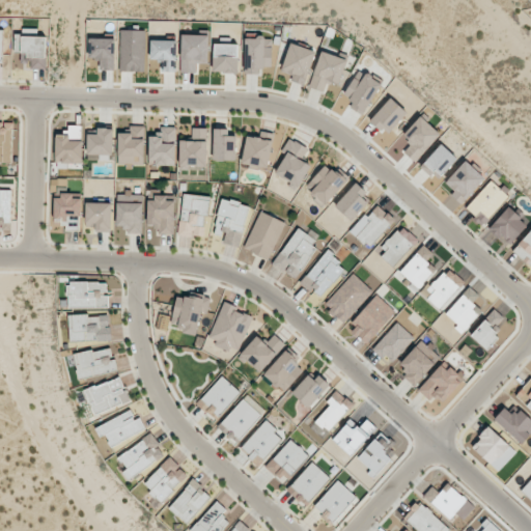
[(145,30),(120,30),(119,72),(145,72),(145,30)]
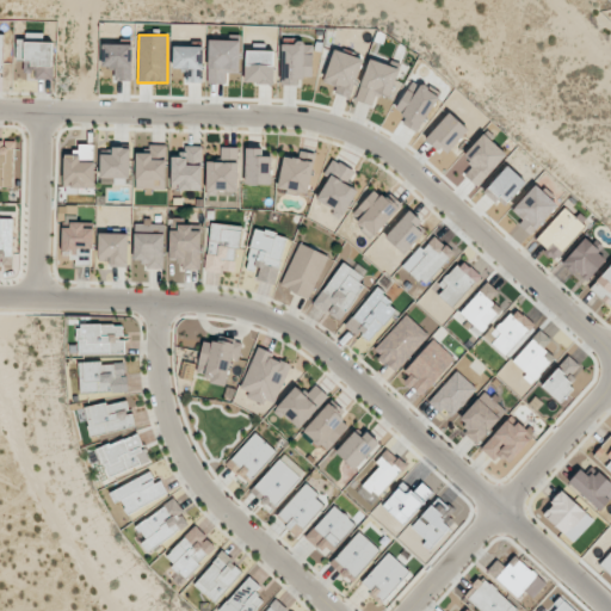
[(208,84),(226,84),(226,73),(239,73),(240,41),(209,39),(208,84)]
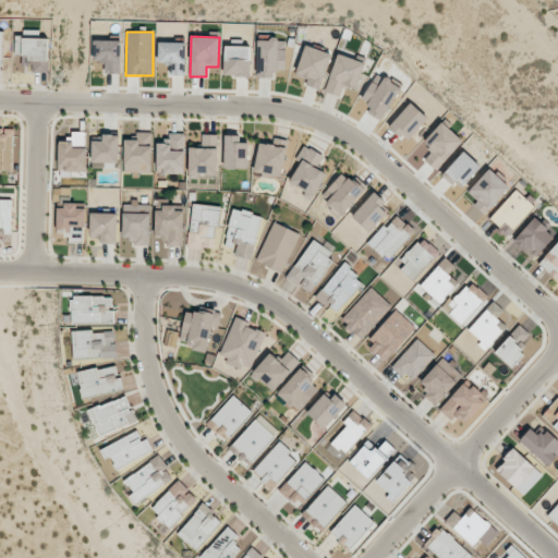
[(15,53),(24,53),(24,72),(47,73),(48,38),(15,37),(15,53)]
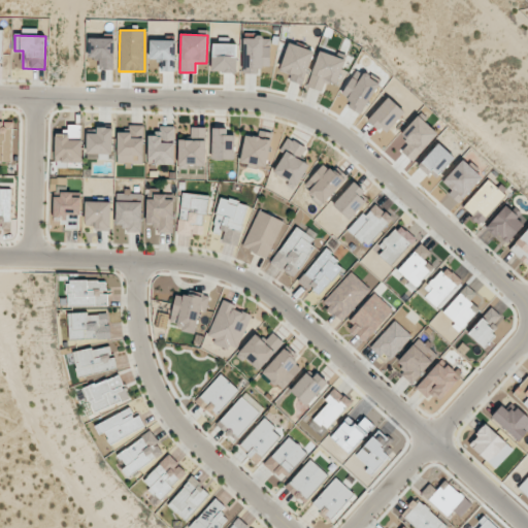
[(113,70),(114,38),(89,37),(88,58),(99,59),(99,70),(113,70)]
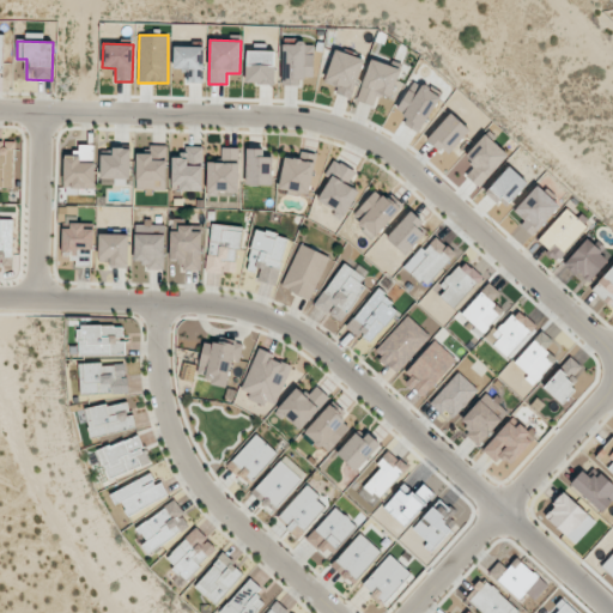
[(313,77),(314,44),(283,43),(281,84),(301,85),(301,77),(313,77)]
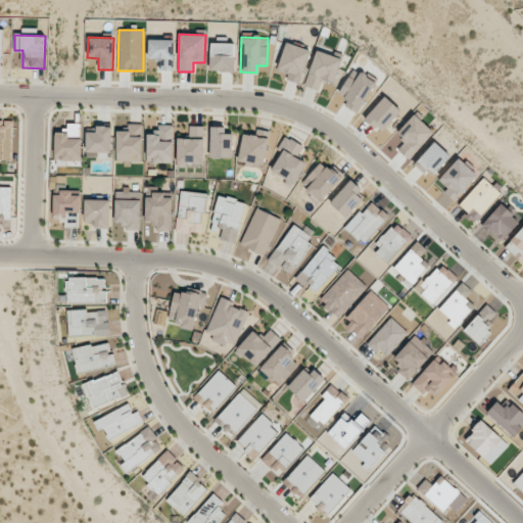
[(174,70),(174,40),(148,39),(148,58),(159,58),(158,70),(174,70)]
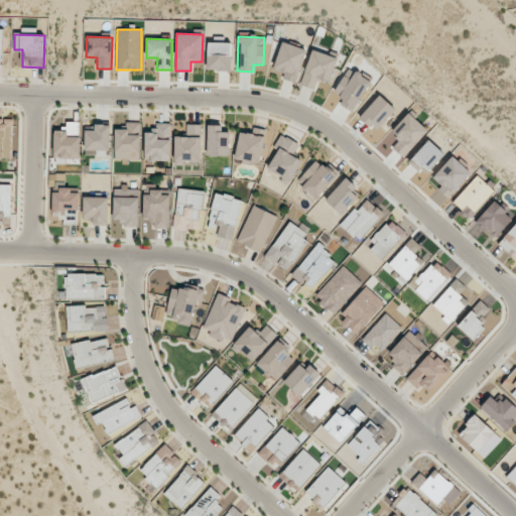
[(284,73),(282,78),(294,83),(307,50),(282,41),(272,69),(284,73)]
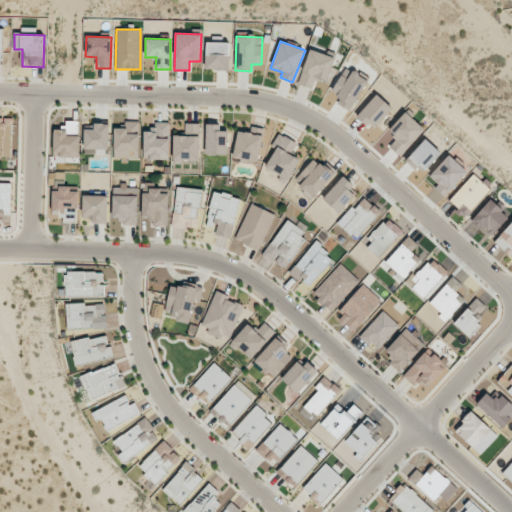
[(205,69),(229,70),(229,42),(206,42),(205,69)]
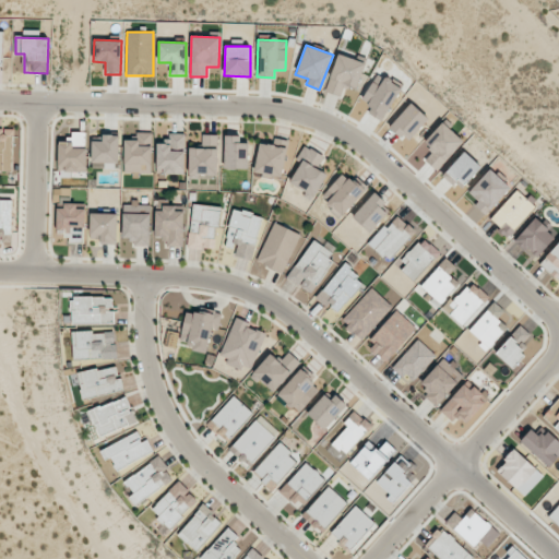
[(365,61),(336,54),(326,93),(341,96),(344,84),(357,88),(365,61)]
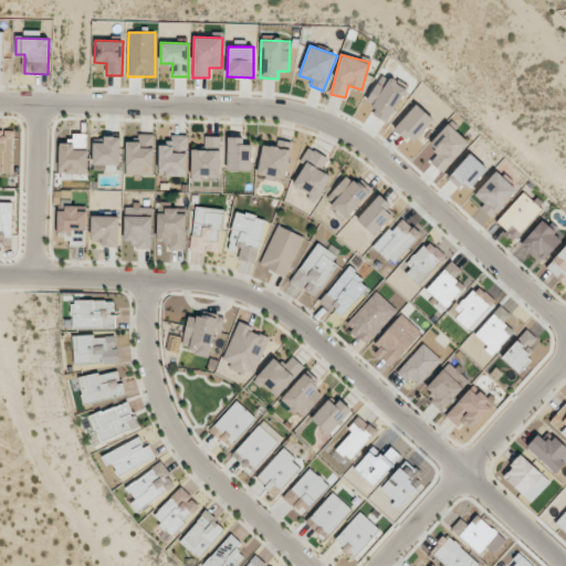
[(367,98),(376,104),(371,112),(386,122),(408,88),(384,73),(367,98)]
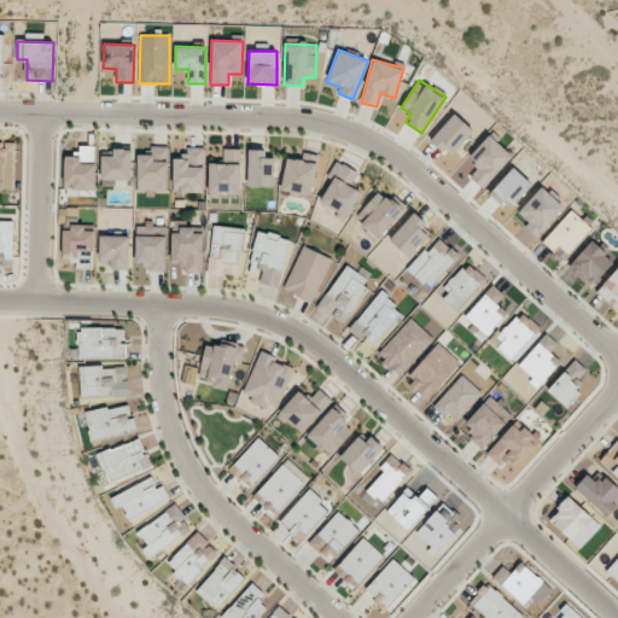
[(473,132),(454,114),(430,141),(443,152),(445,149),(453,155),(473,132)]
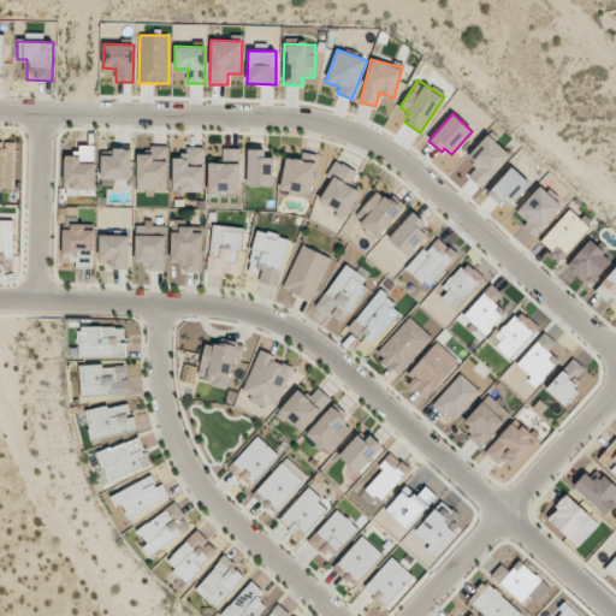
[(481,188),(510,155),(487,135),(467,158),(475,166),(467,175),(481,188)]
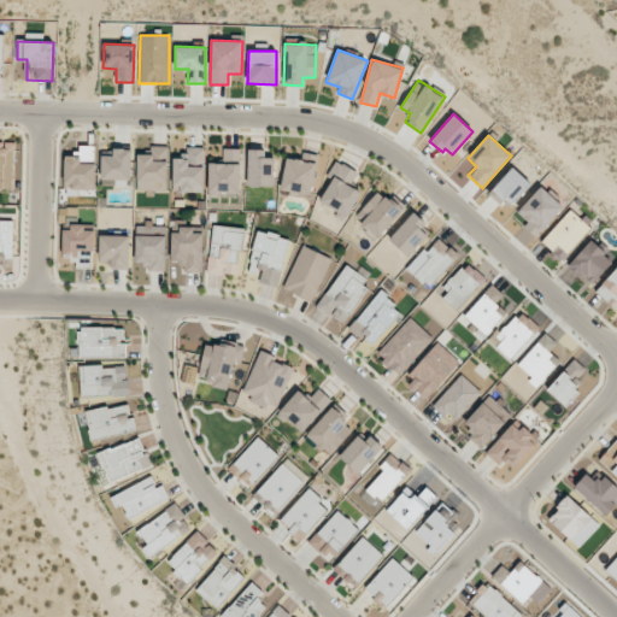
[(15,142),(0,141),(0,187),(13,188),(15,142)]
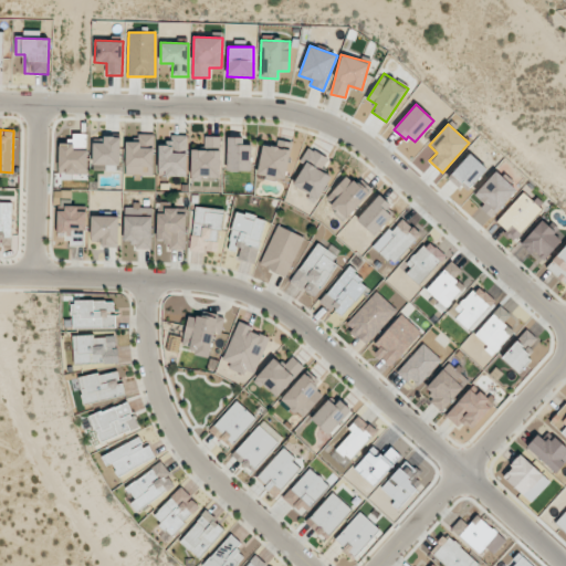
[(87,134),(70,133),(70,143),(60,143),(59,174),(86,174),(87,134)]
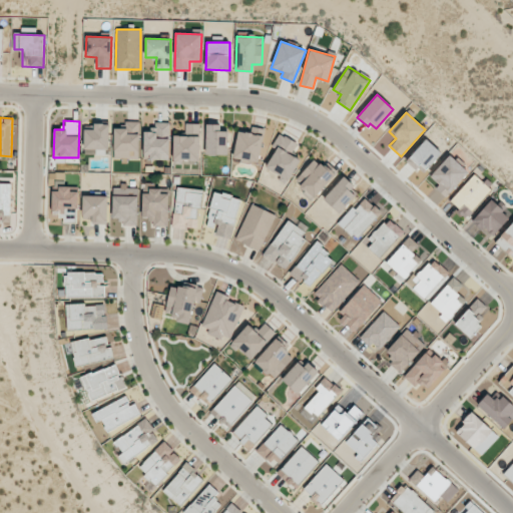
[(124,128),(114,127),(113,158),(138,159),(139,121),(124,121),(124,128)]
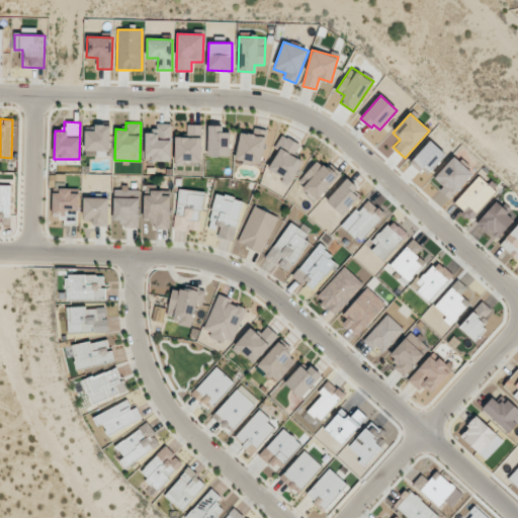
[(171,123),(157,123),(157,131),(146,130),(145,161),(170,162),(171,123)]
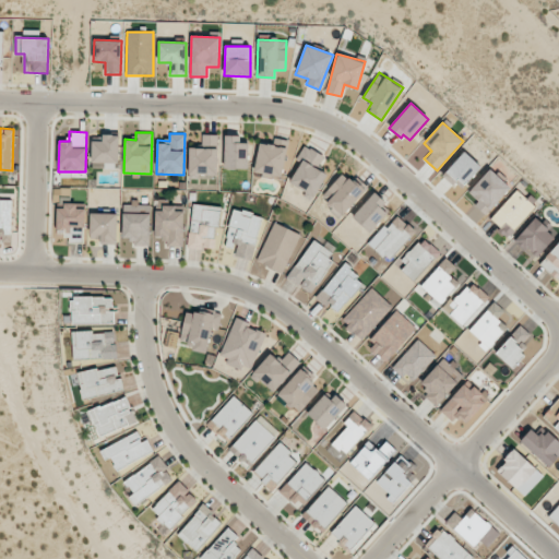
[(92,141),(92,166),(118,167),(118,135),(103,134),(103,141),(92,141)]
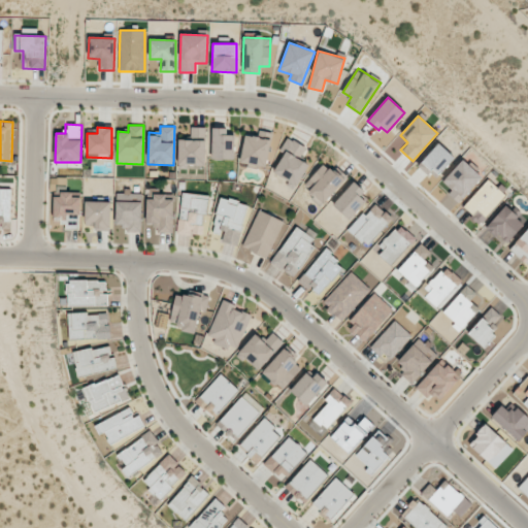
[(178,139),(178,164),(205,164),(205,128),(191,128),(191,139),(178,139)]
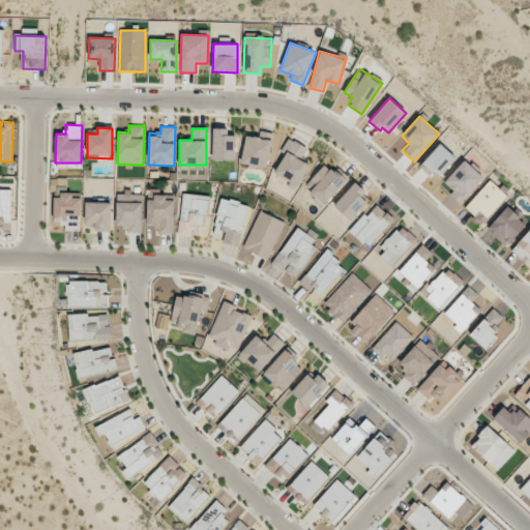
[(234,160),(235,129),(213,128),(212,159),(234,160)]
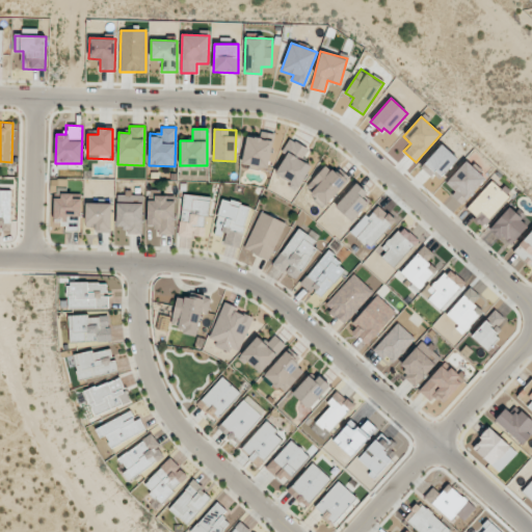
[(258,138),(246,136),(241,165),(268,169),(274,134),(260,132),(258,138)]
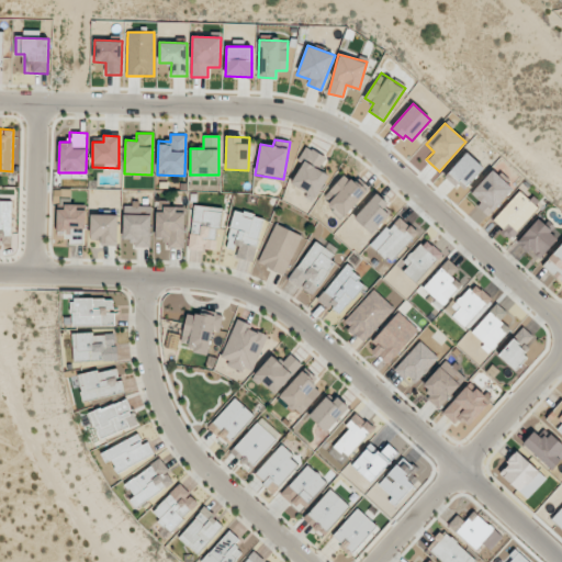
[(329,175),(319,169),(327,158),(308,147),(287,180),(314,198),(329,175)]
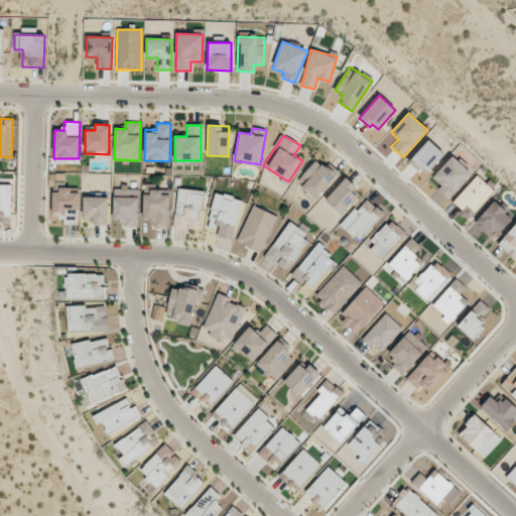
[(409,160),(424,175),(444,154),(428,140),(409,160)]
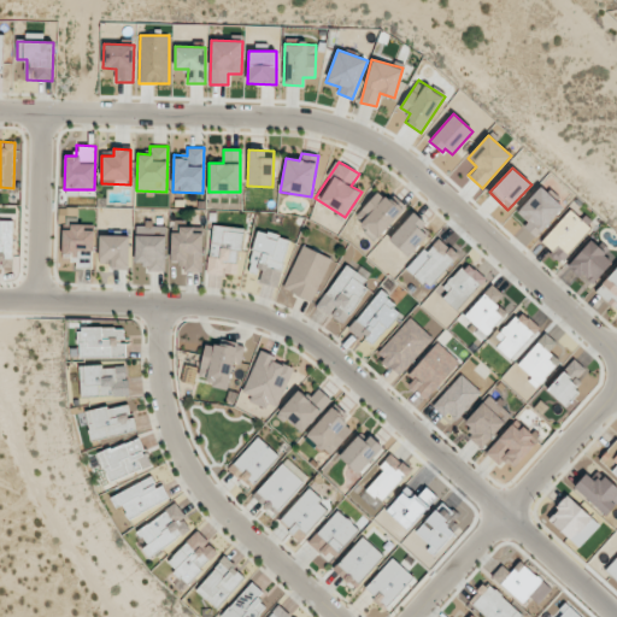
[(563,207),(540,187),(517,212),(528,222),(523,225),(535,238),(563,207)]
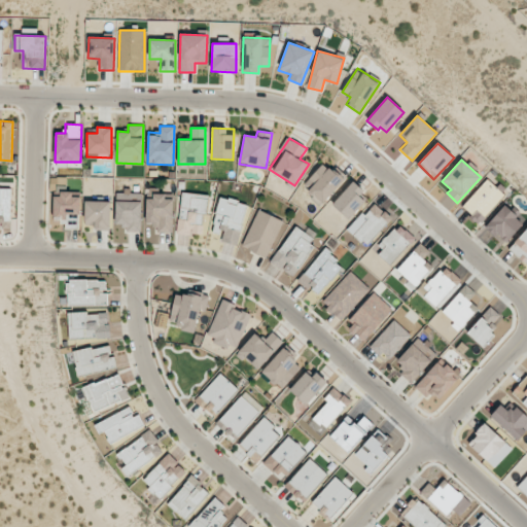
[(310,178),(315,182),(307,192),(323,205),(343,177),(322,162),(310,178)]
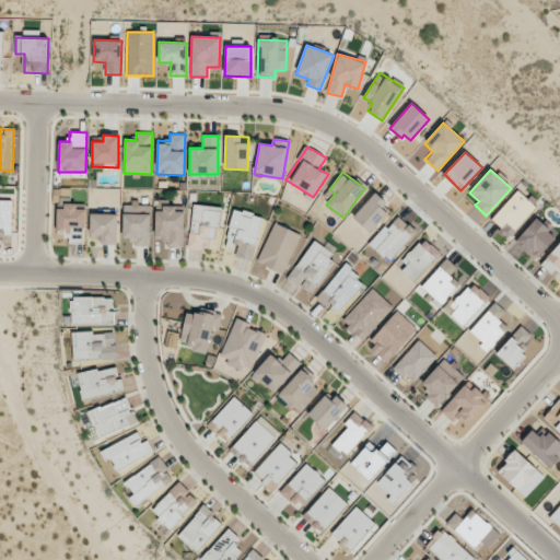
[(537,208),(518,190),(490,220),(509,237),(537,208)]
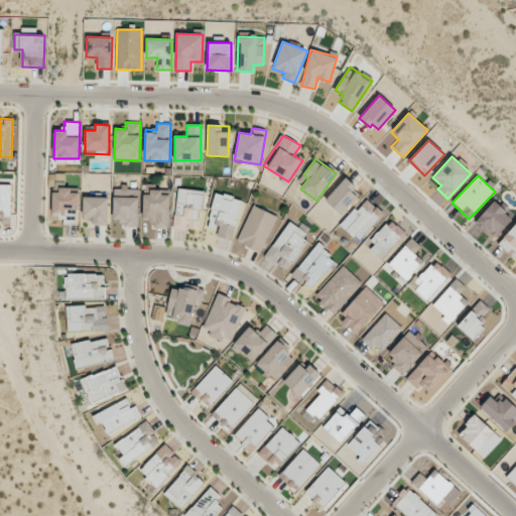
[(325,200),(341,215),(361,194),(346,178),(325,200)]
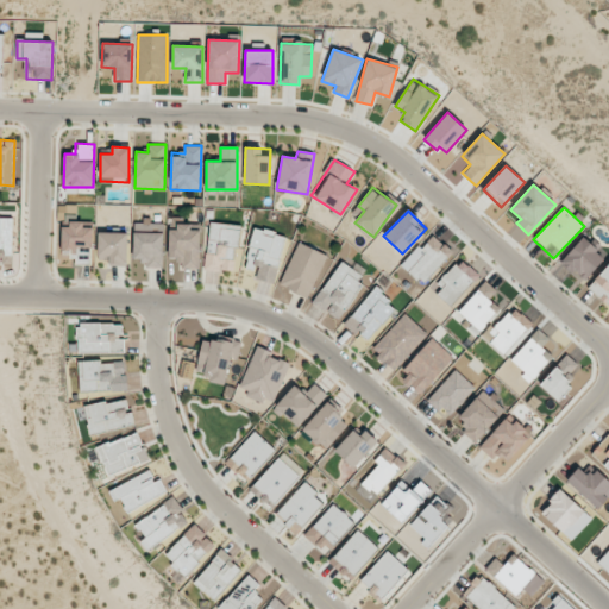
[(12,218),(0,217),(0,253),(11,255),(12,218)]
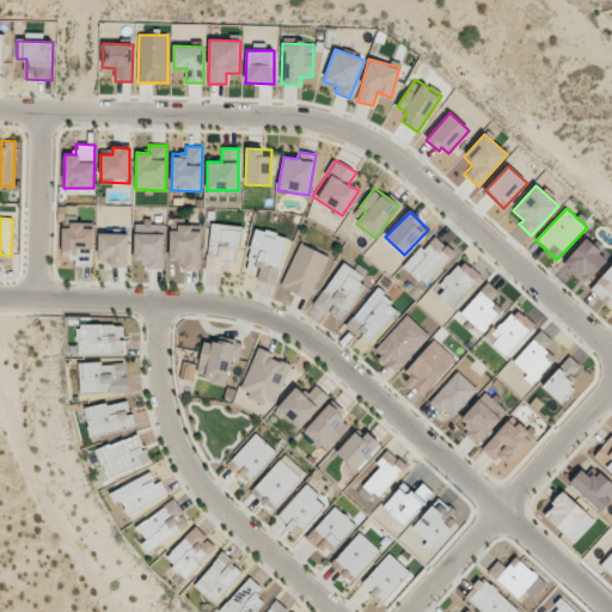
[(92,222),(71,222),(71,228),(62,228),(62,252),(93,251),(92,222)]
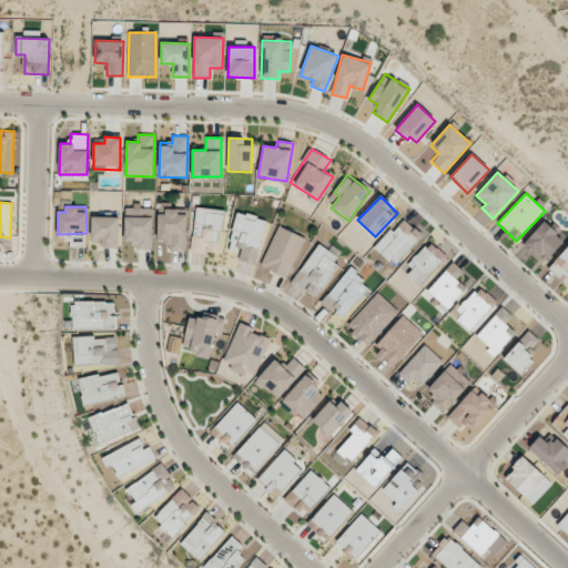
[(124,242),(134,242),(133,250),(151,250),(152,206),(125,206),(124,242)]
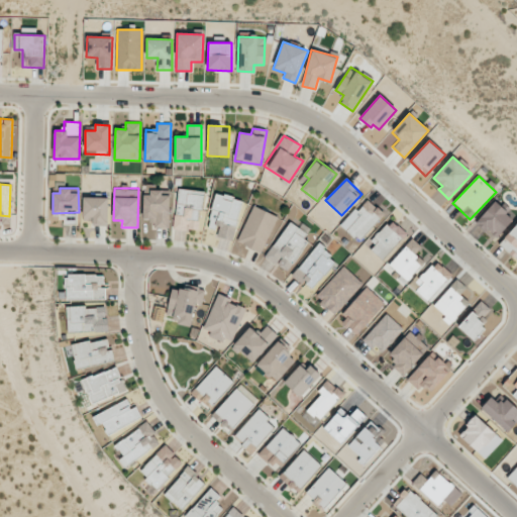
[(202,191),(178,189),(174,228),(198,230),(202,191)]
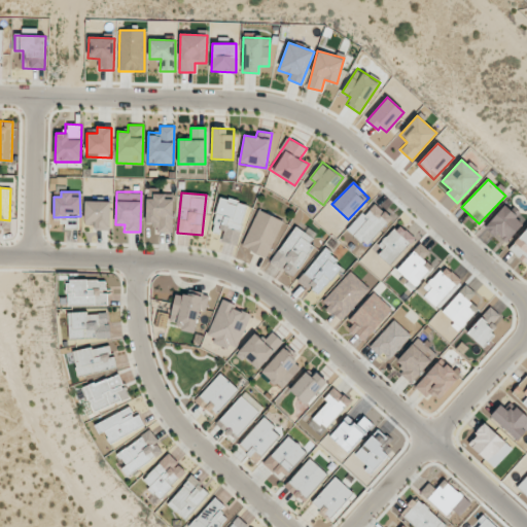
[(172,233),(173,196),(147,195),(146,222),(157,222),(156,232),(172,233)]
